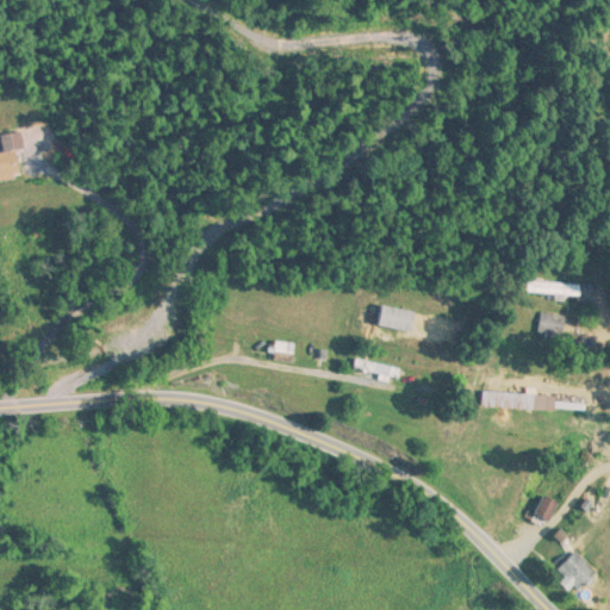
[(587,75),(609,75),(609,61),(587,61),(587,75)]
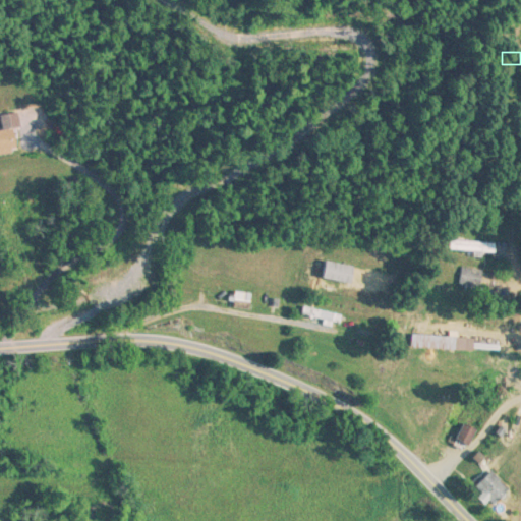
[(4,131),(0,131),(0,154),(21,152),(16,114),(2,116),(4,131)]
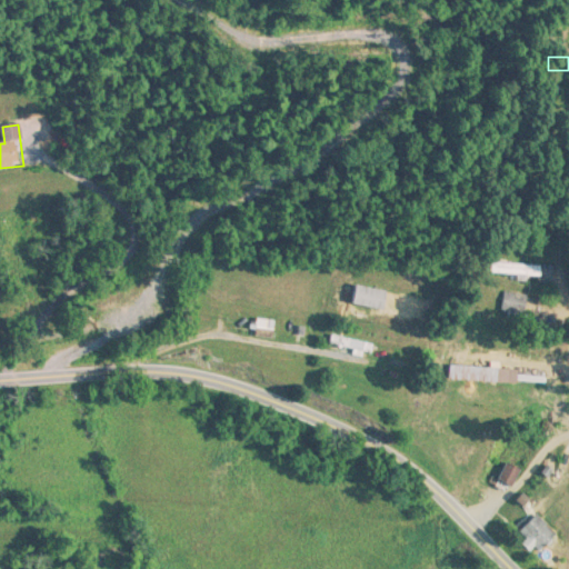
[(496,278),(543,278),(543,266),(496,266),(496,278)]
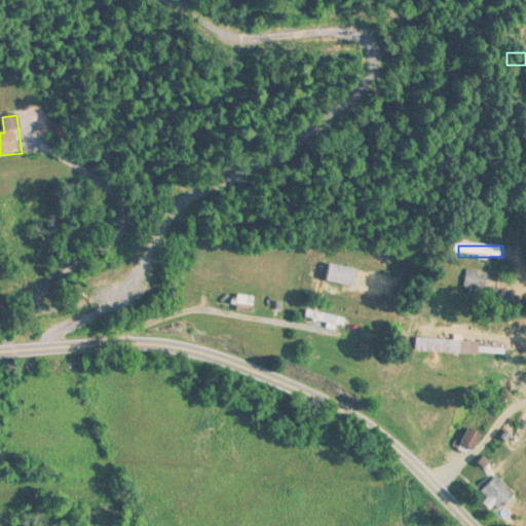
[(327,284),(358,288),(360,269),(329,265),(327,284)]
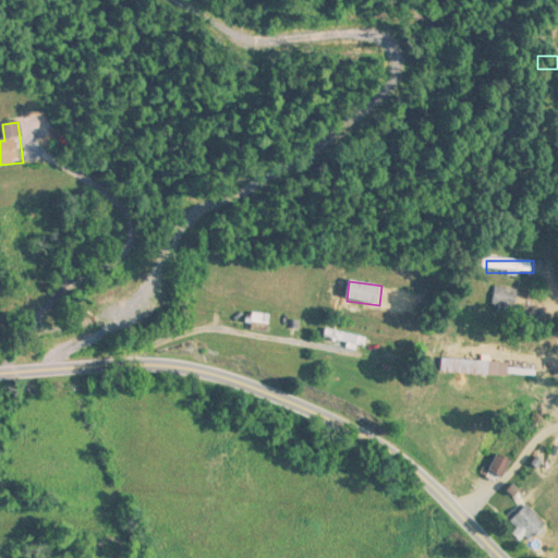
[(533,314),(533,290),(493,290),(493,314),(533,314)]
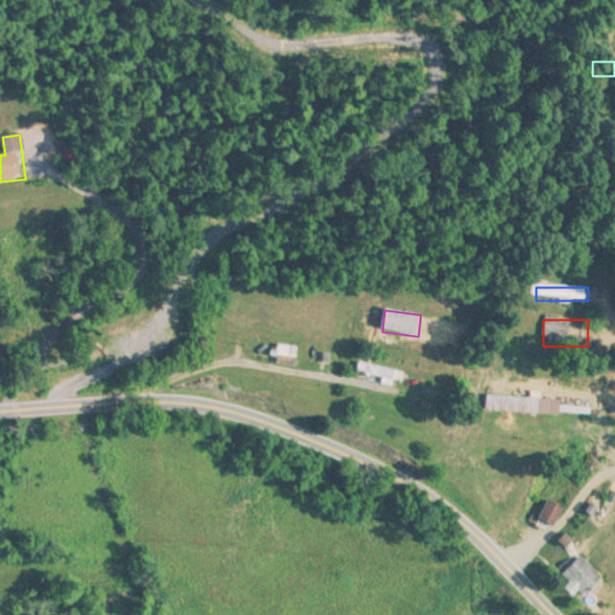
[(299,348),(279,346),(278,365),(297,366),(299,348)]
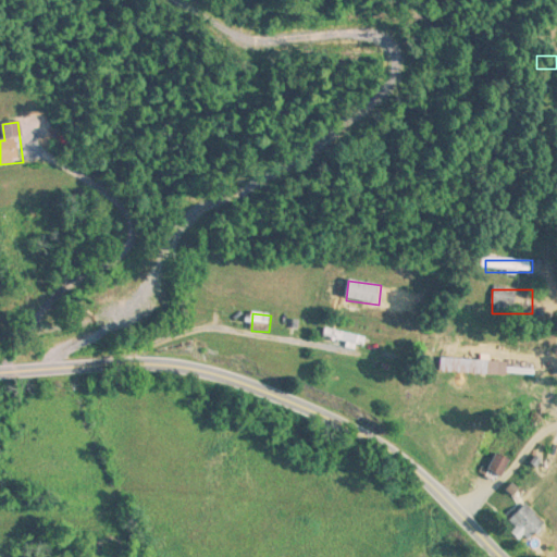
[(489,470),(502,478),(510,462),(497,455),(489,470)]
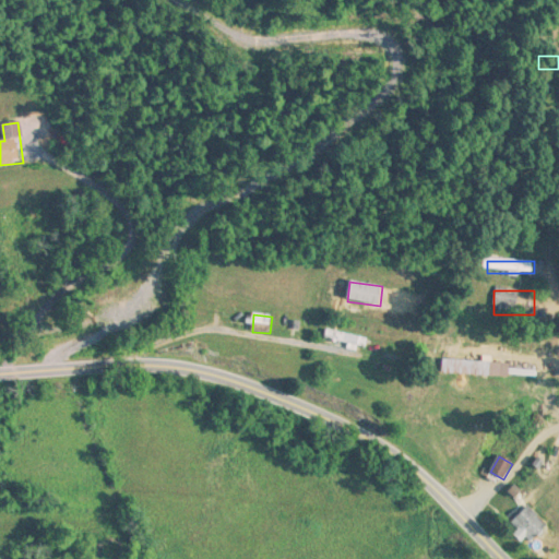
[(532,545),(548,528),(527,509),(511,525),(532,545)]
